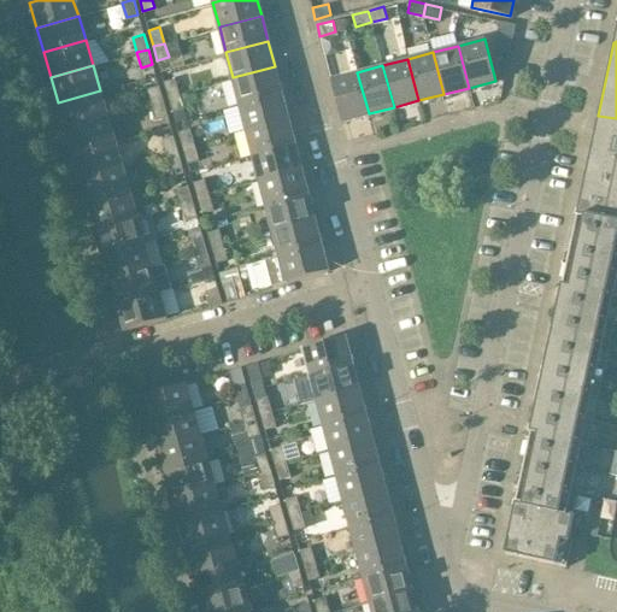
[(275,66),(233,77),(239,103),(281,92),(275,66)]
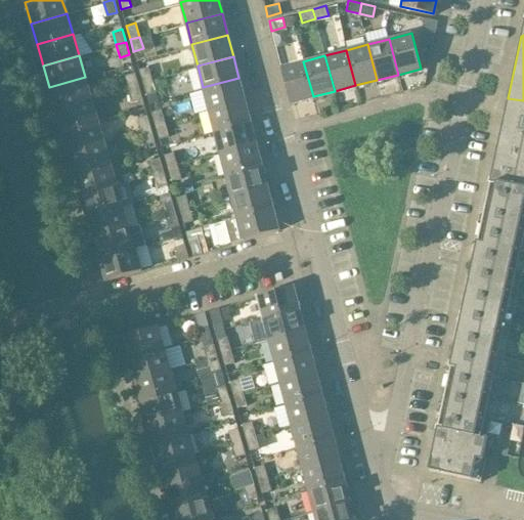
[(303,61),(280,67),(291,102),(313,96),(303,61)]
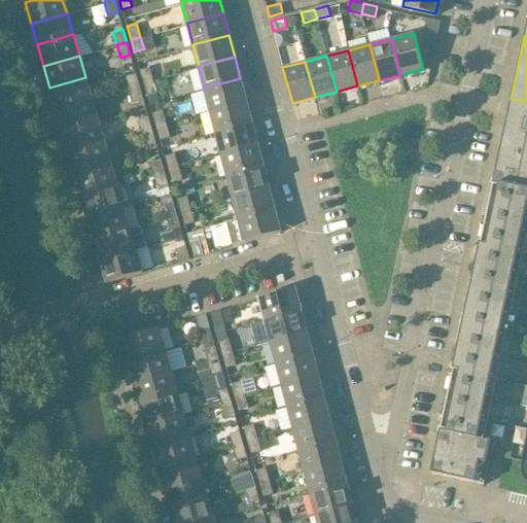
[(139,69),(143,82),(152,79),(149,66),(139,69)]
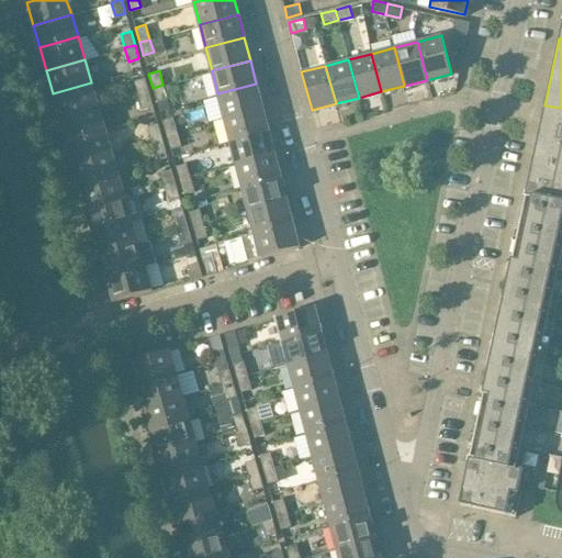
[(134,80),(138,95),(148,91),(144,77),(134,80)]
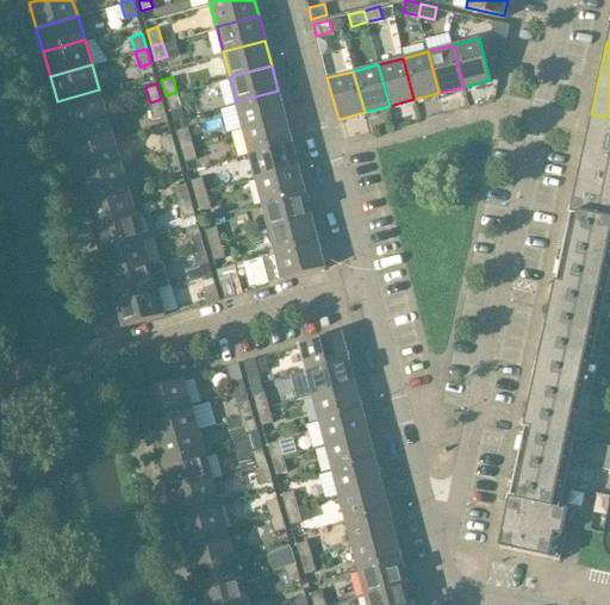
[(99,89),(57,101),(64,126),(106,114),(99,89)]
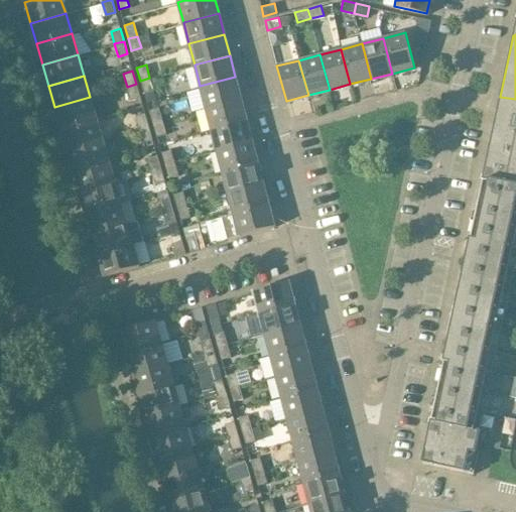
[(235,77),(200,86),(206,108),(241,99),(235,77)]
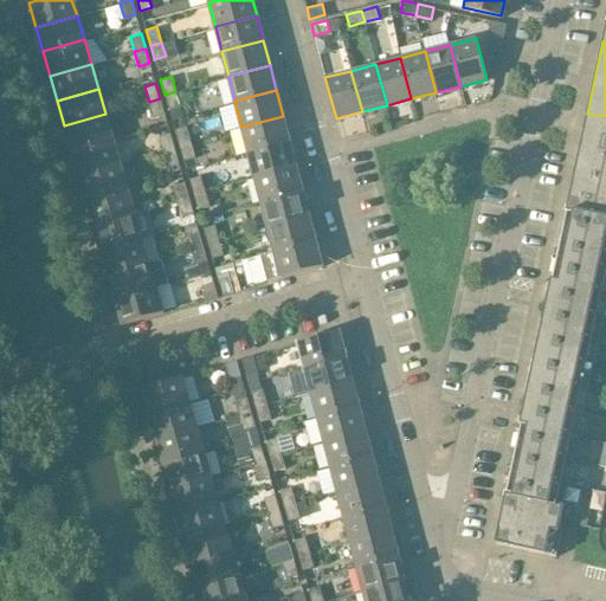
[(175,91),(165,95),(169,110),(180,107),(175,91)]
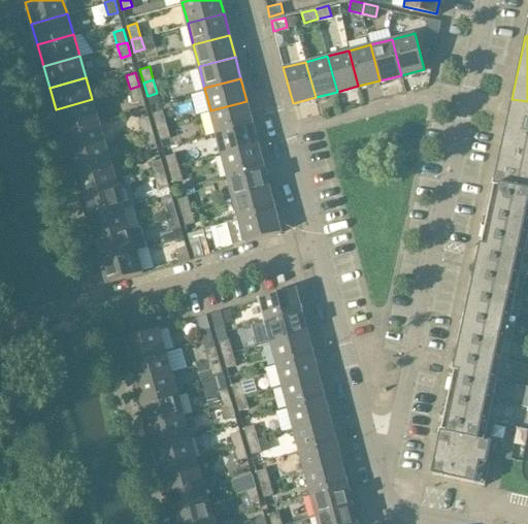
[(139,86),(130,89),(133,101),(143,98),(139,86)]
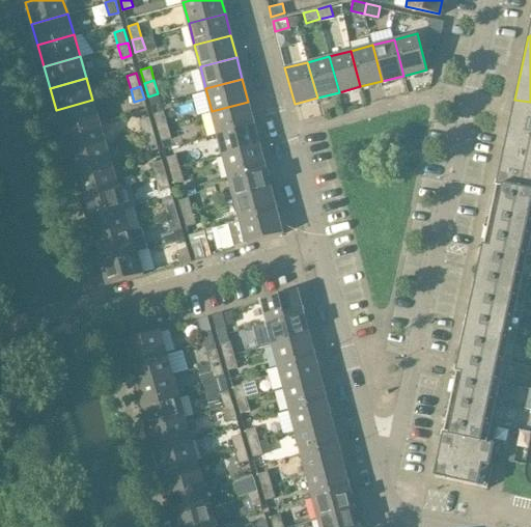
[(92,100),(56,110),(63,132),(99,121),(92,100)]
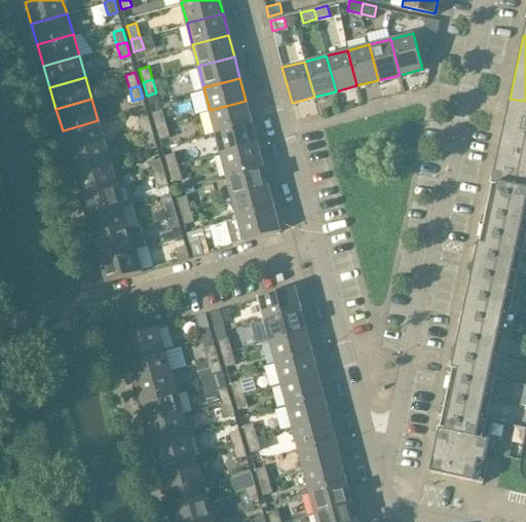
[(483,437),(523,253),(525,236),(525,101),(510,99),(506,114),(496,162),(498,162),(497,168),(500,172),(514,175),(512,184),(492,180),(465,305),(454,360),(445,401),(439,430),(458,434),(456,443),(443,441),(439,444),(438,448),(435,448),(429,471),(482,482),(487,459),(485,458),(489,438),(483,437)]
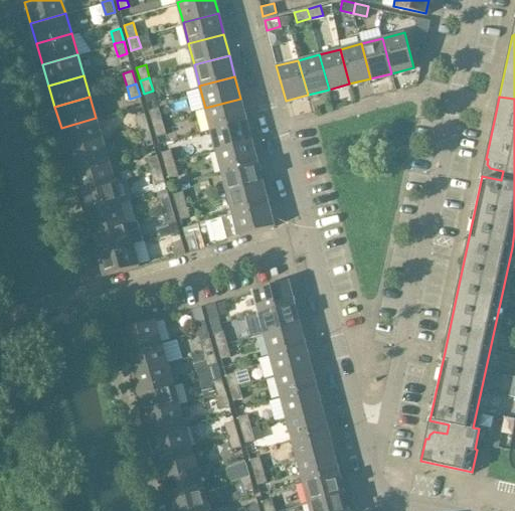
[(240,99),(205,108),(210,129),(245,119),(240,99)]
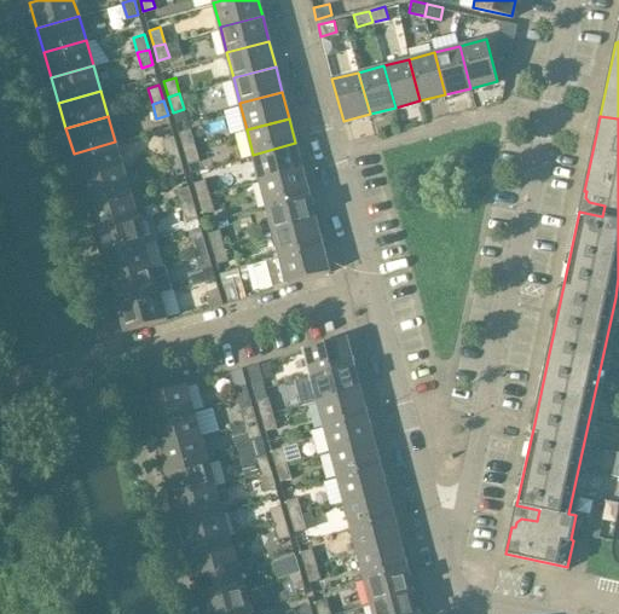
[(178,131),(183,148),(195,144),(190,128),(178,131)]
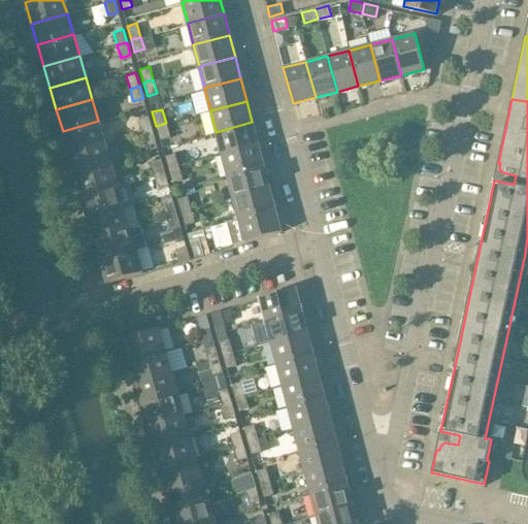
[(138,118),(142,131),(152,128),(147,115),(138,118)]
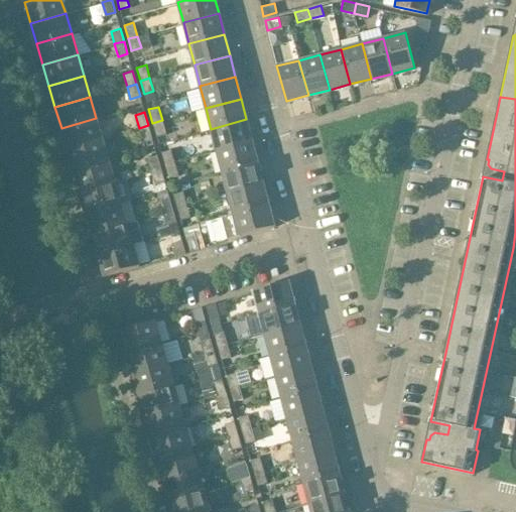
[(96,118),(61,128),(68,149),(102,139),(96,118)]
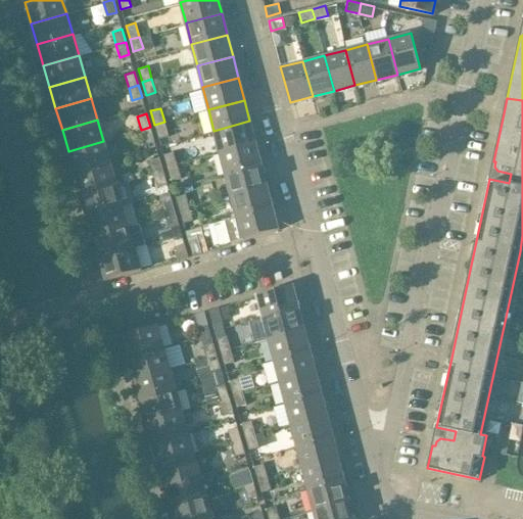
[(249,121),(214,131),(220,151),(255,142),(249,121)]
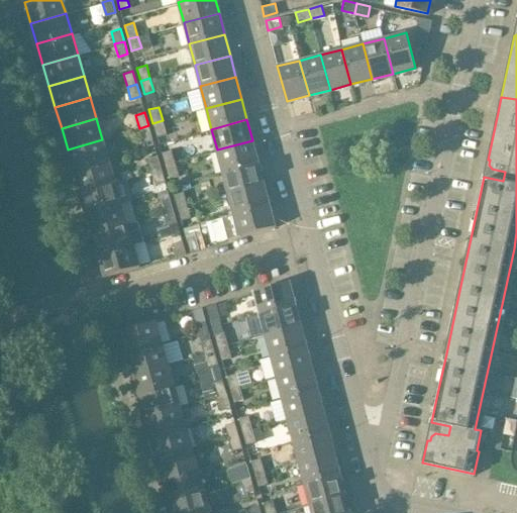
[(163,120),(152,123),(157,135),(166,132),(163,120)]
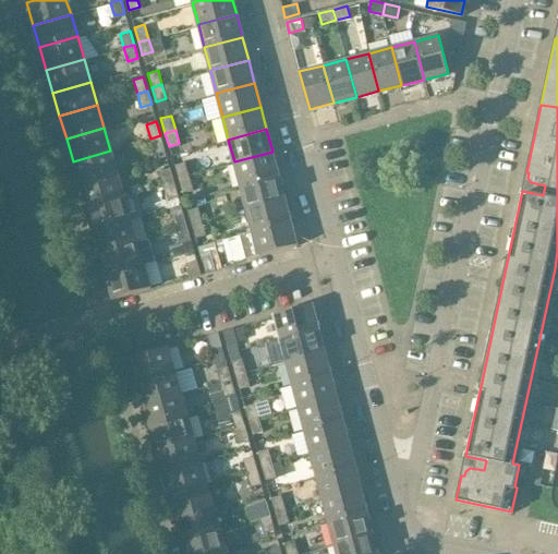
[(160,135),(150,139),(154,152),(165,149),(160,135)]
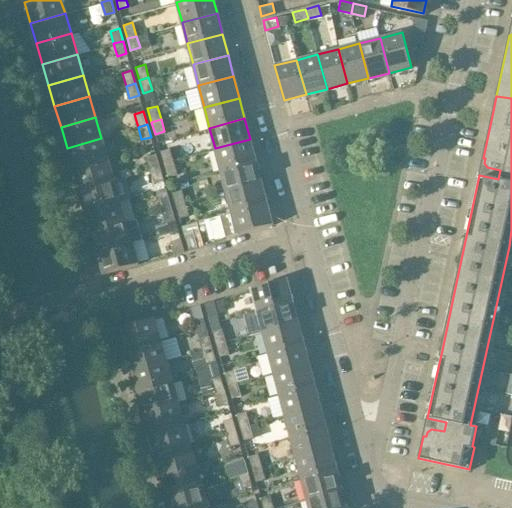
[(101,138),(67,148),(73,168),(107,158),(101,138)]
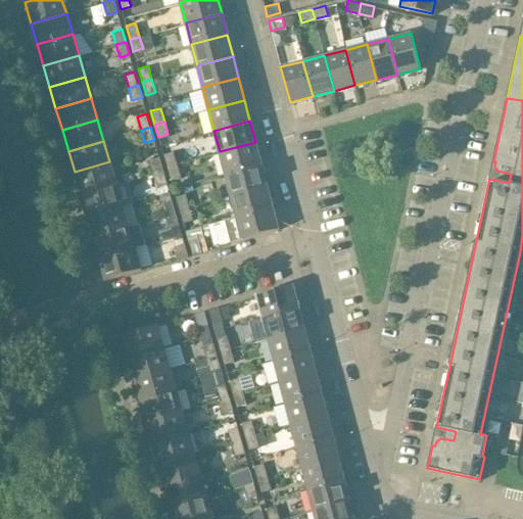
[(255,142),(220,151),(225,173),(260,163),(255,142)]
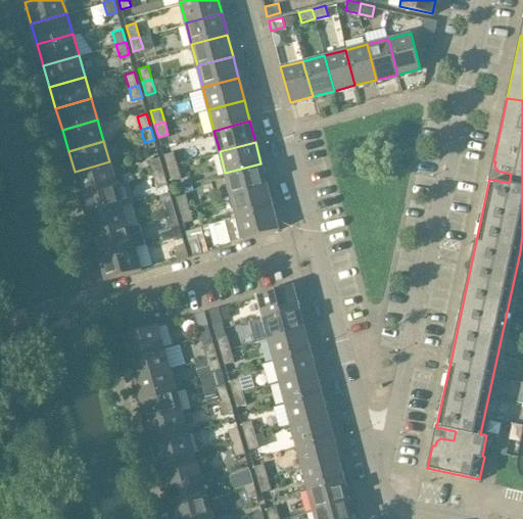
[(162,153),(167,167),(177,164),(173,150),(162,153)]
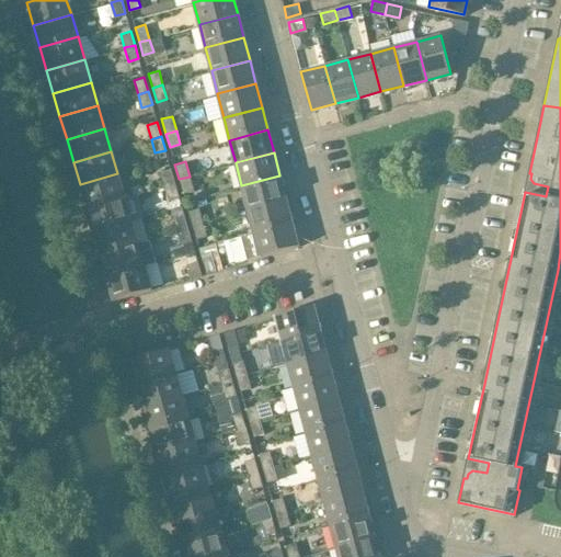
[(160,171),(164,184),(174,182),(171,168),(160,171)]
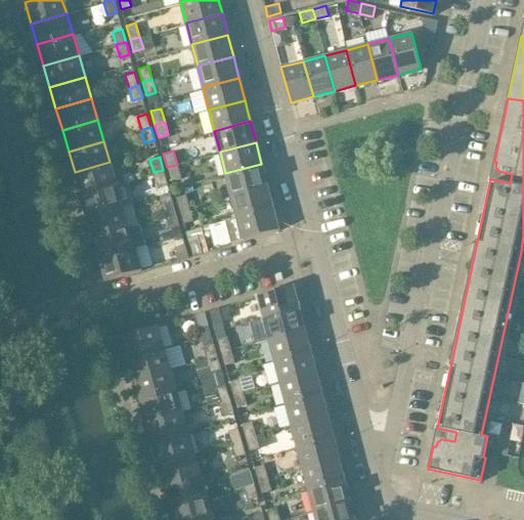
[(110,162),(75,172),(81,193),(116,183),(110,162)]
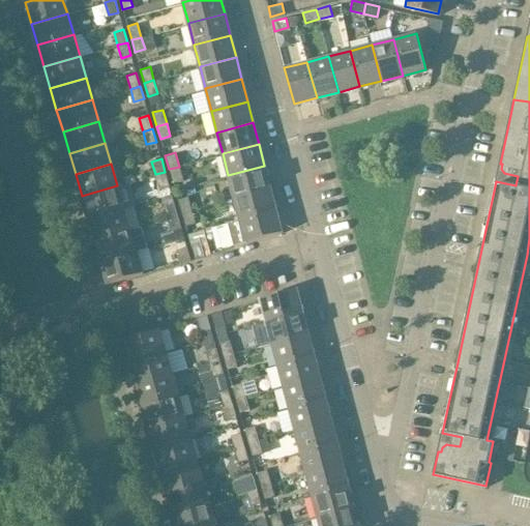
[(264,166),(228,175),(234,197),(270,187),(264,166)]
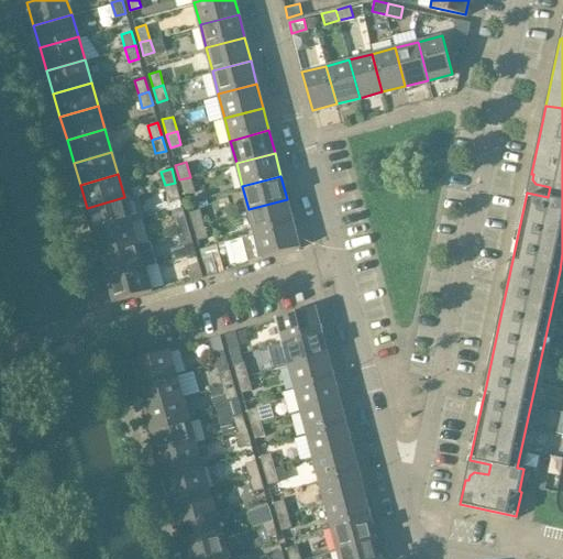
[(190,177),(179,179),(184,193),(194,190),(190,177)]
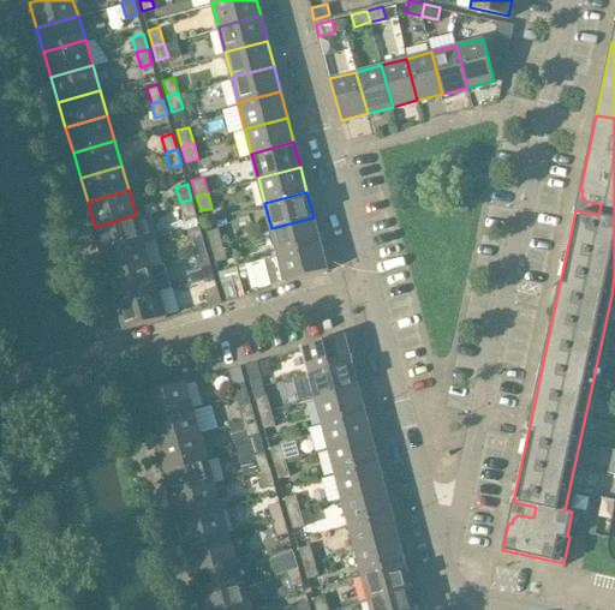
[(191,199),(180,202),(184,217),(196,214),(191,199)]
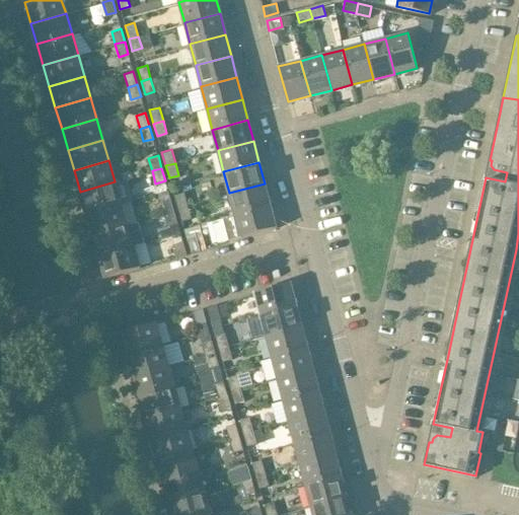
[(115,181),(80,192),(86,213),(121,203),(115,181)]
